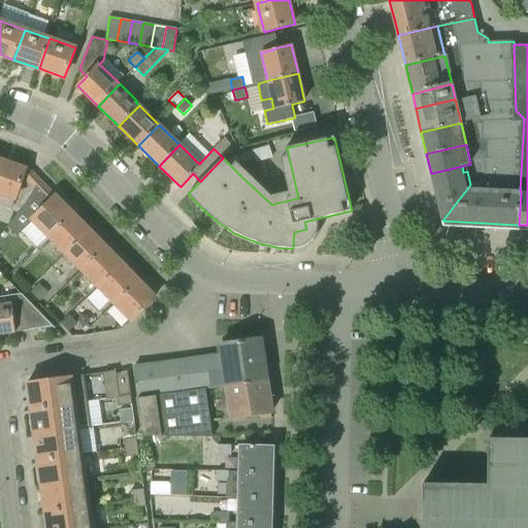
[(0,195),(17,201),(25,180),(28,170),(3,161),(0,169),(0,195)]
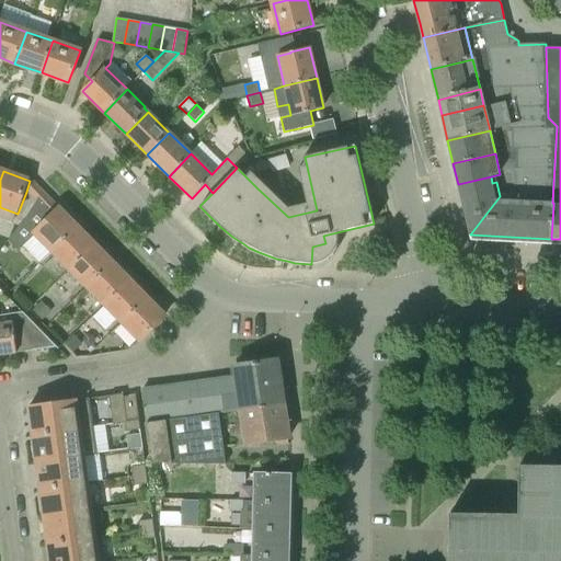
[(458,184),(470,235),(500,196),(496,182),(492,183),(491,176),(458,184)]
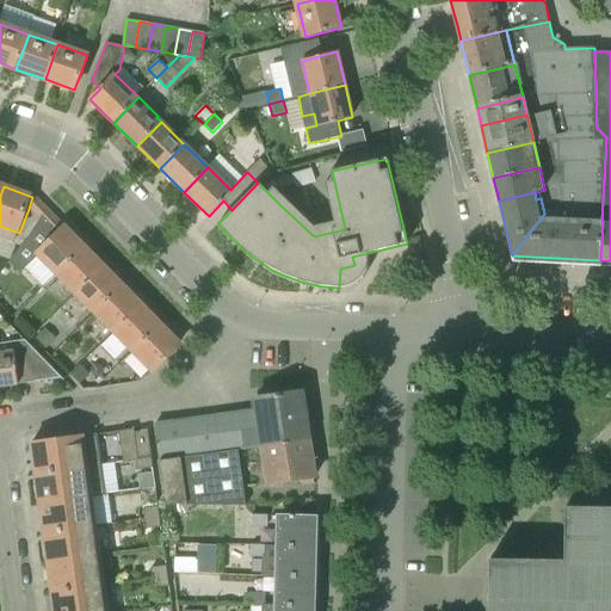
[(57,275),(85,247),(36,198),(32,197),(29,209),(31,210),(54,234),(36,253),(57,275)]
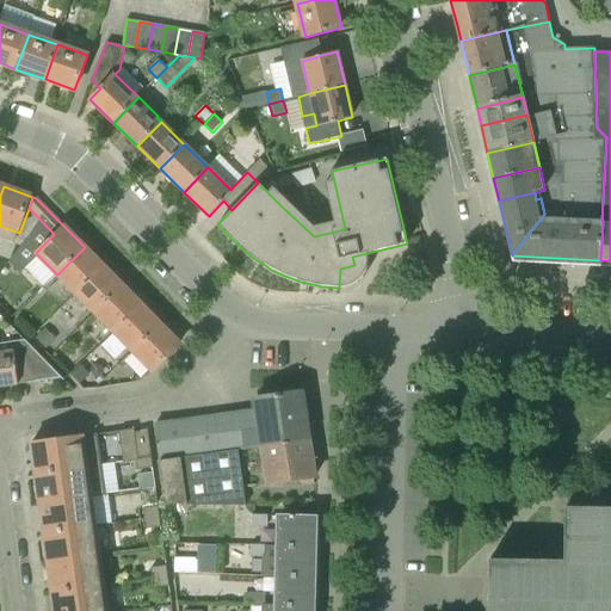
[(57,275),(76,294),(104,266),(85,247),(57,275)]
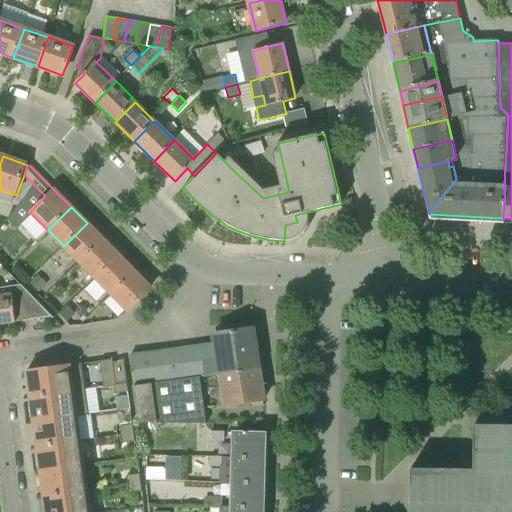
[(64,246),(80,262),(103,240),(87,223),(64,246)]
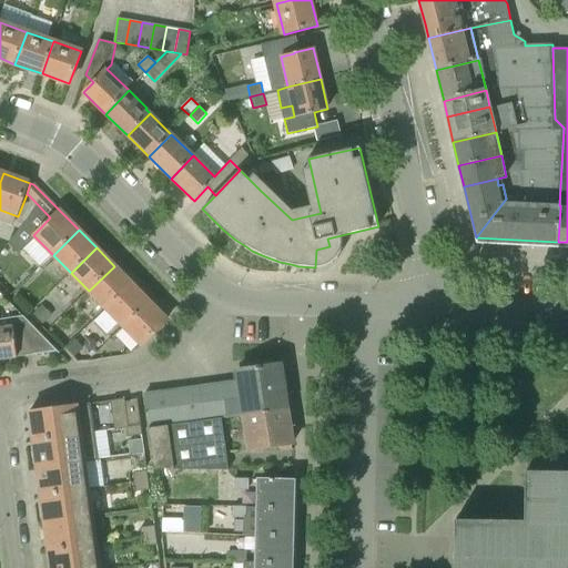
[(89,291),(107,308),(132,284),(114,266),(89,291)]
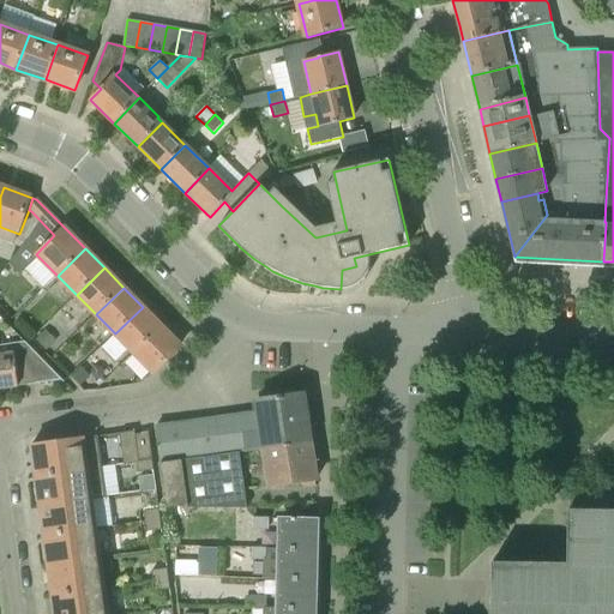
[(115,333),(134,354),(162,326),(143,307),(115,333)]
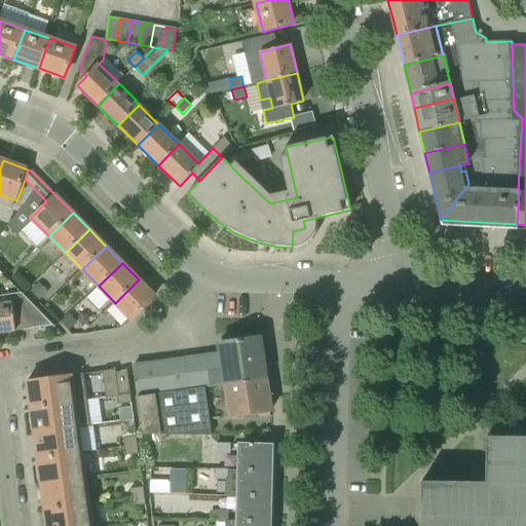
[(115,303),(132,320),(154,296),(139,279),(115,303)]
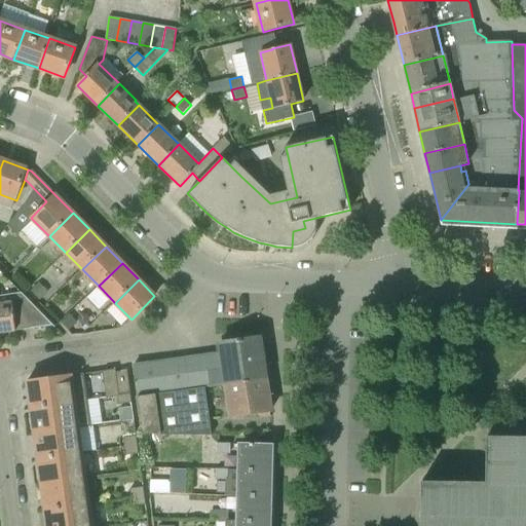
[(0,296),(0,333),(52,326),(54,328),(55,328),(29,300),(1,303),(0,296)]
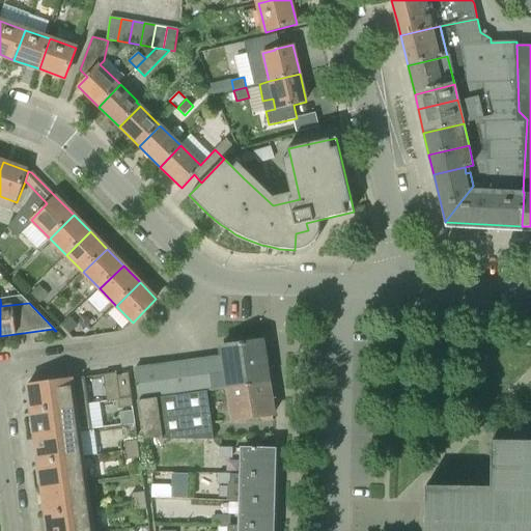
[(228,388),(270,383),(263,341),(222,347),(223,357),(135,369),(139,400),(206,391),(228,388)]
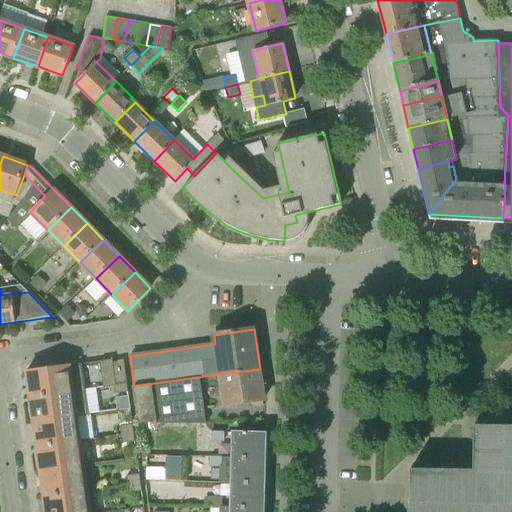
[(103,387),(114,386),(114,384),(127,383),(123,361),(118,361),(118,362),(113,362),(112,360),(99,361),(103,387)]
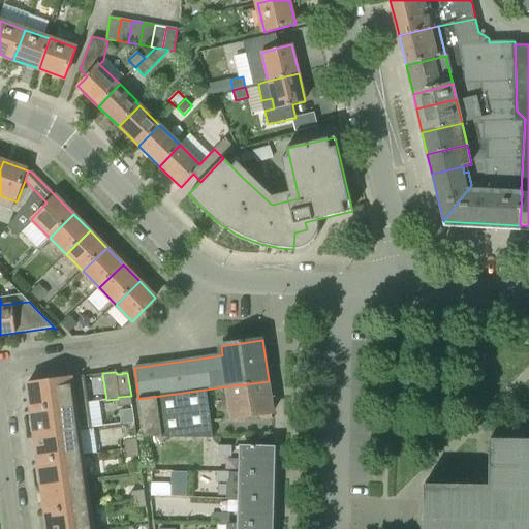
[(30,410),(88,402),(84,376),(27,383),(30,410)]
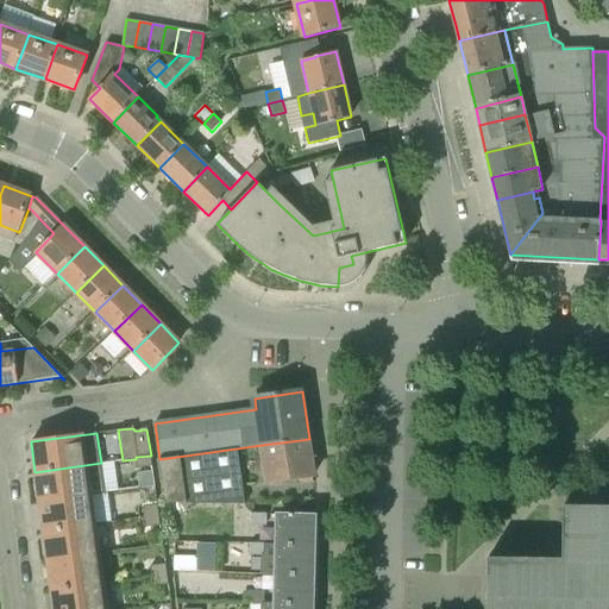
[(267,483),(313,476),(314,476),(309,439),(262,445),(267,483)]
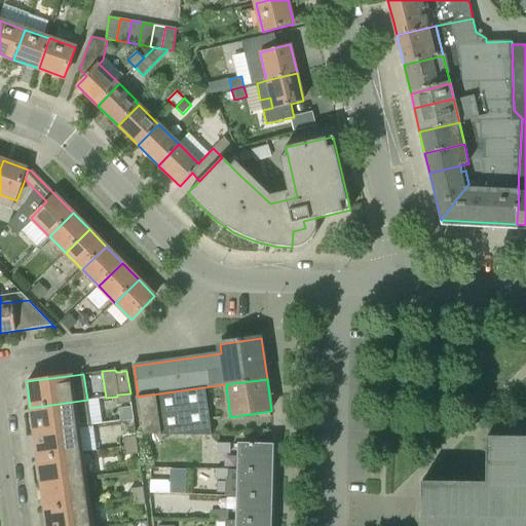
[(138,397),(143,435),(212,436),(204,387),(138,397)]
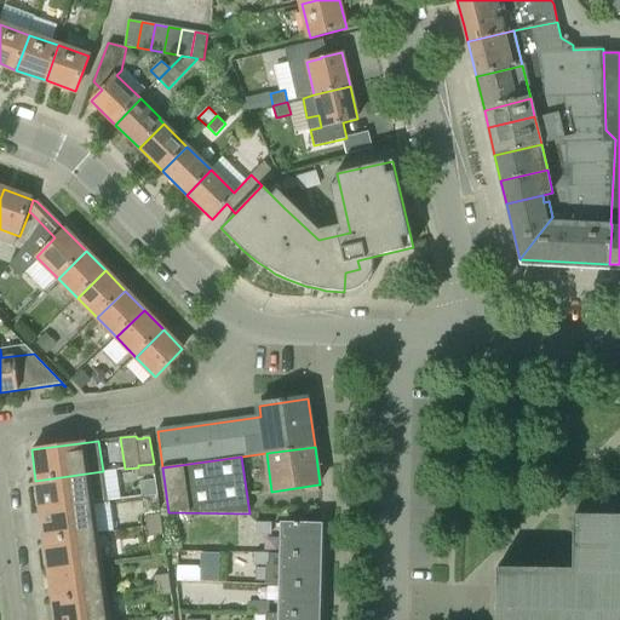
[(138,468),(139,477),(155,475),(154,464),(138,465),(138,468)]
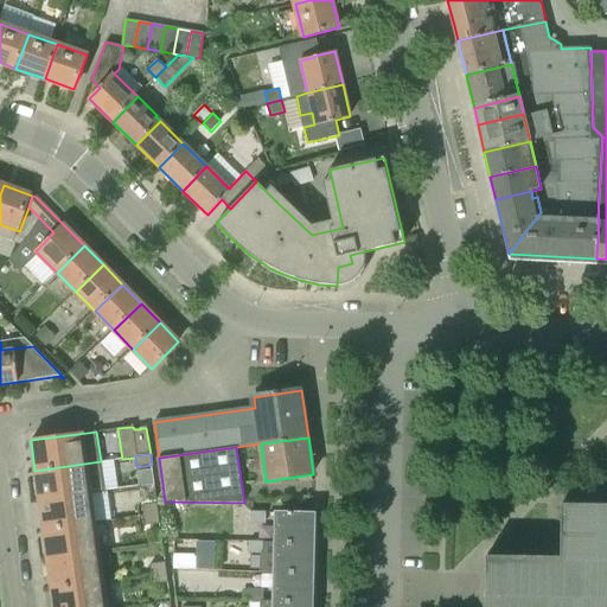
[(39,502),(91,494),(106,492),(101,461),(34,471),(39,502)]
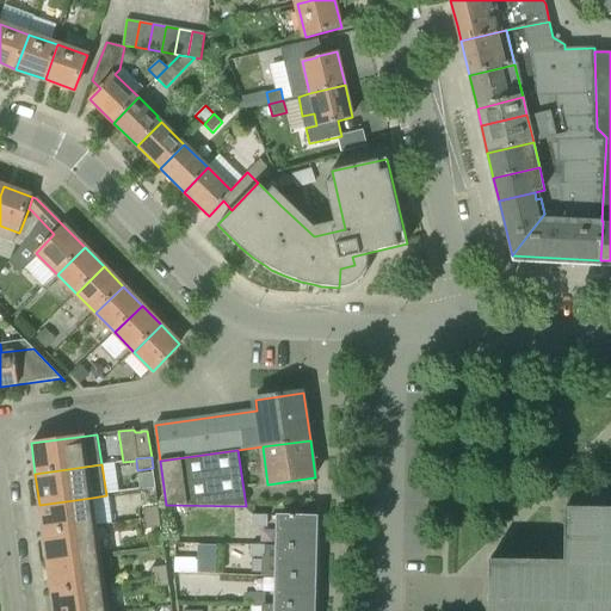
[(153,471),(137,474),(140,489),(155,487),(153,471)]
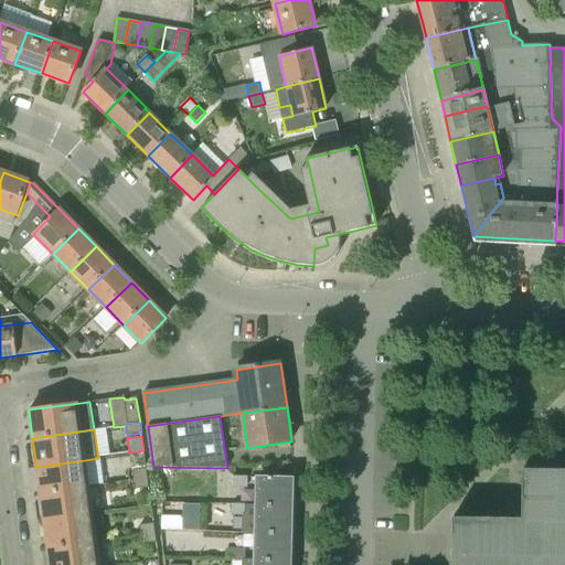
[(40,493),(88,487),(85,460),(36,467),(40,493)]
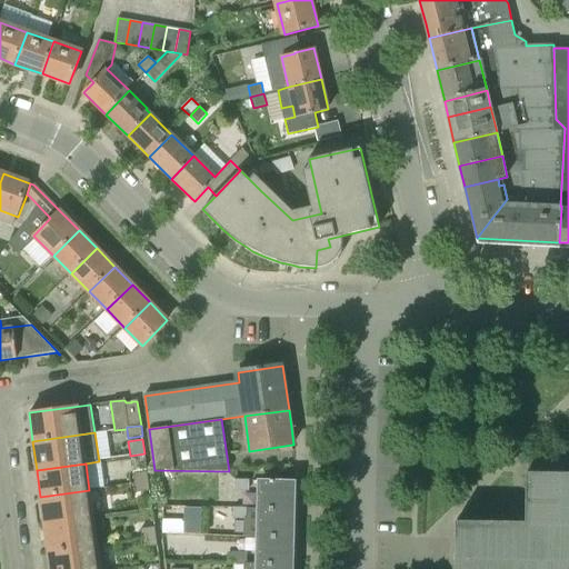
[(135,483),(149,481),(147,472),(133,475),(135,483)]
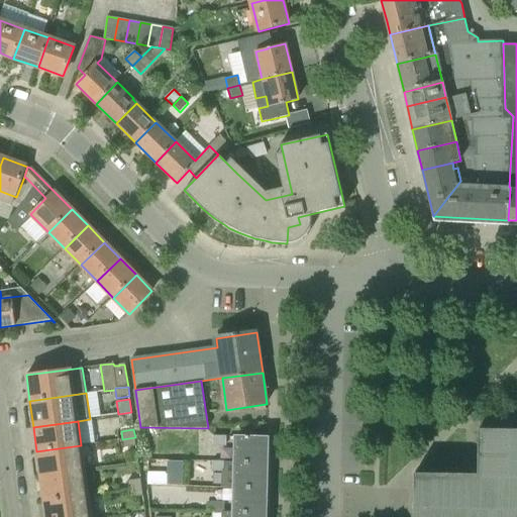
[(516,516),(516,429),(479,429),(478,475),(414,474),(413,516),(516,516)]
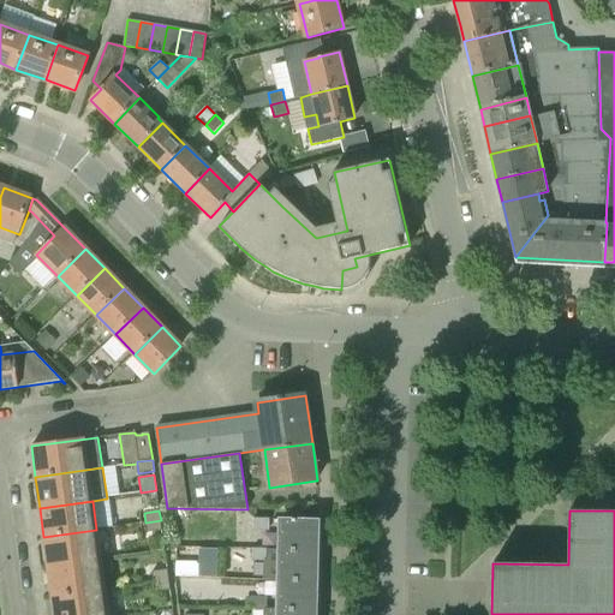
[(252,530),(269,531),(269,519),(254,518),(252,530)]
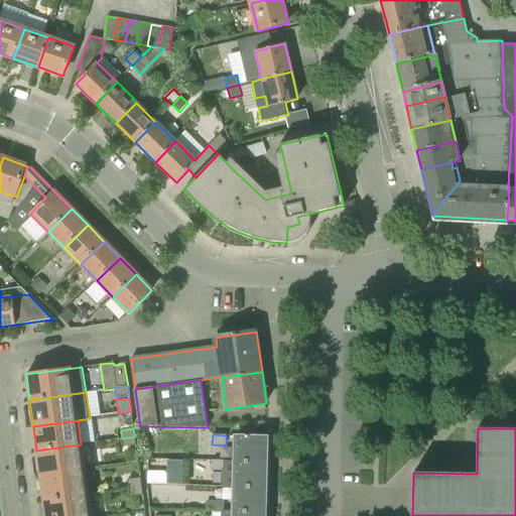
[(235,461),(266,462),(266,436),(236,435),(235,461)]
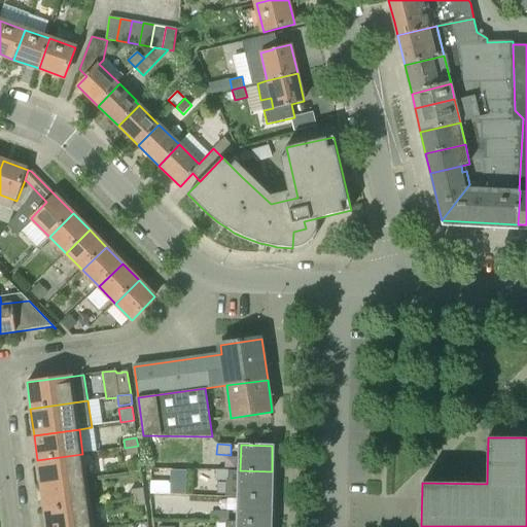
[(126,457),(139,455),(138,446),(125,448),(126,457)]
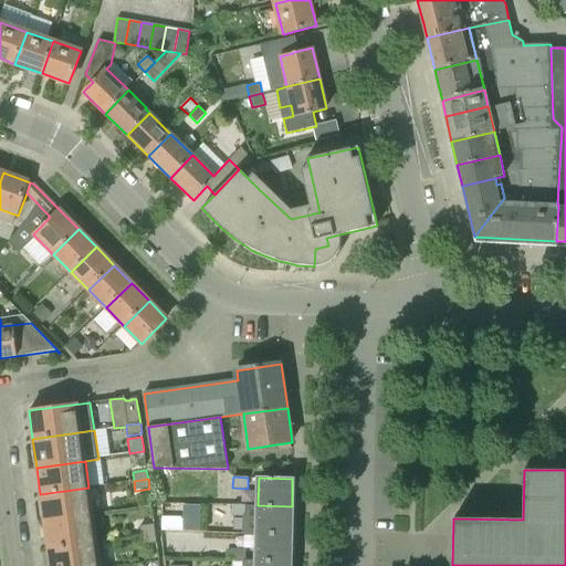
[(44,521),(92,514),(88,488),(40,494),(44,521)]
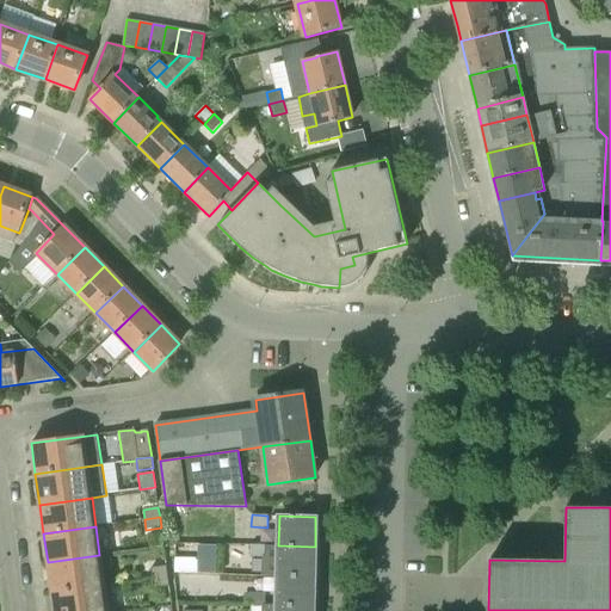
[(251,556),(266,557),(267,545),(251,544),(251,556)]
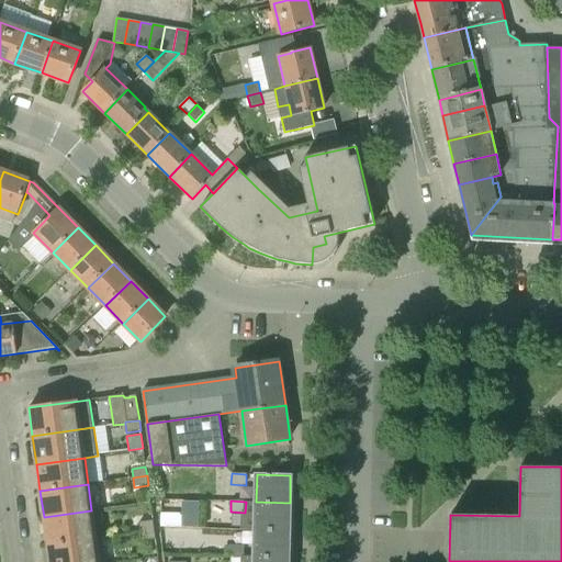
[(256,529),(289,530),(290,503),(256,502),(256,529)]
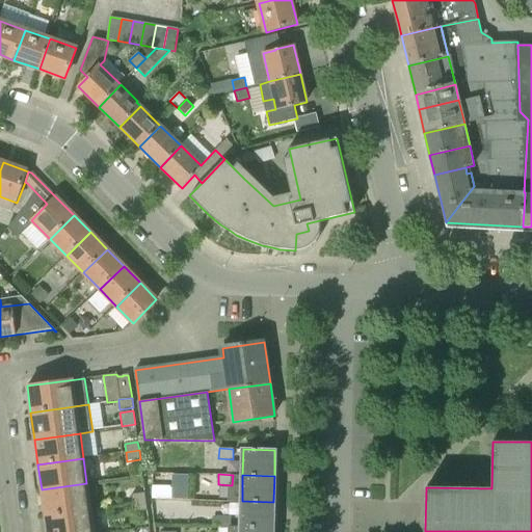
[(45,514),(90,508),(86,483),(42,489),(45,514)]
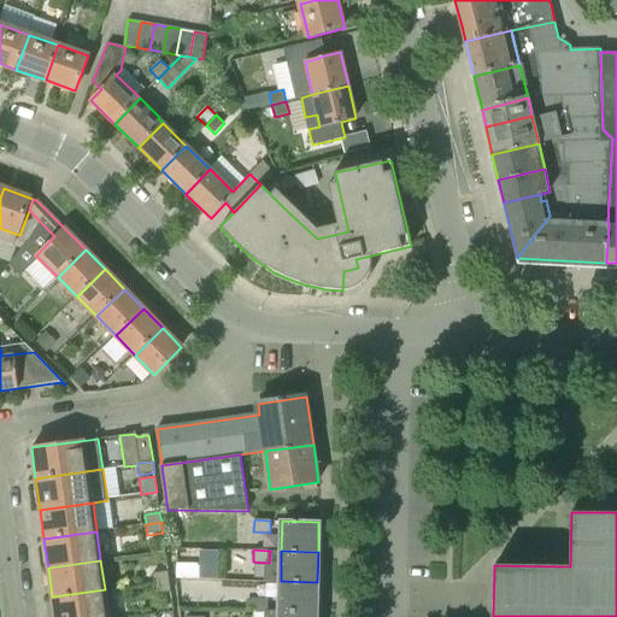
[(154,583),(169,582),(168,571),(153,574),(154,583)]
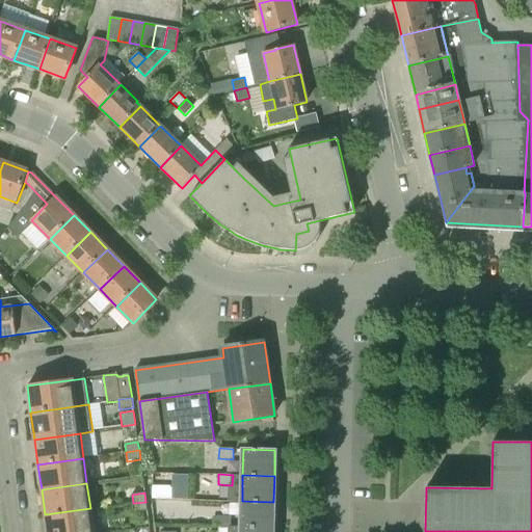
[(241,528),(273,528),(273,502),(242,501),(241,528)]
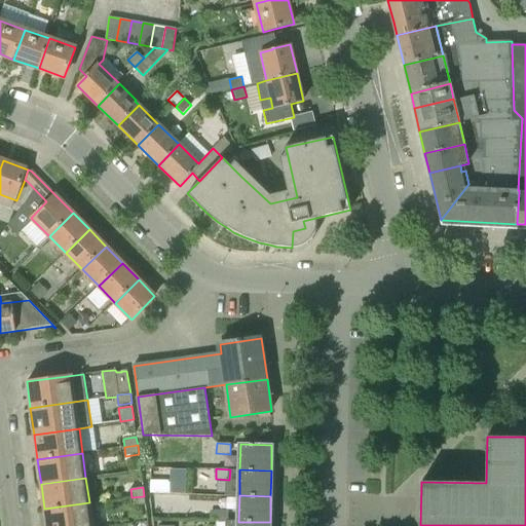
[(133,506),(145,504),(144,496),(132,497),(133,506)]
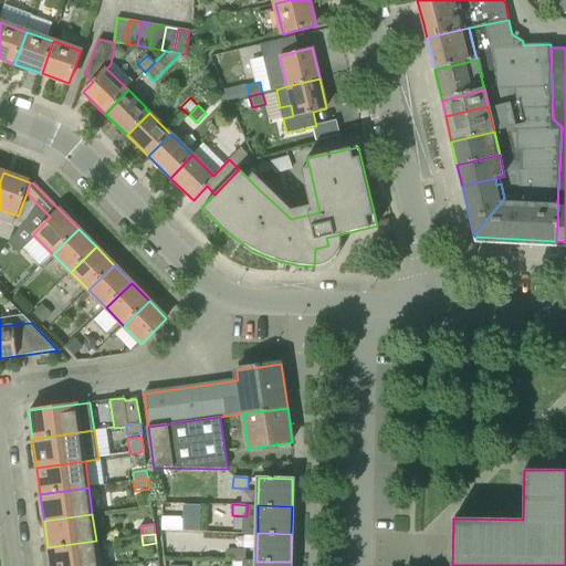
[(50,565),(105,565),(103,541),(96,541),(48,547),(50,565)]
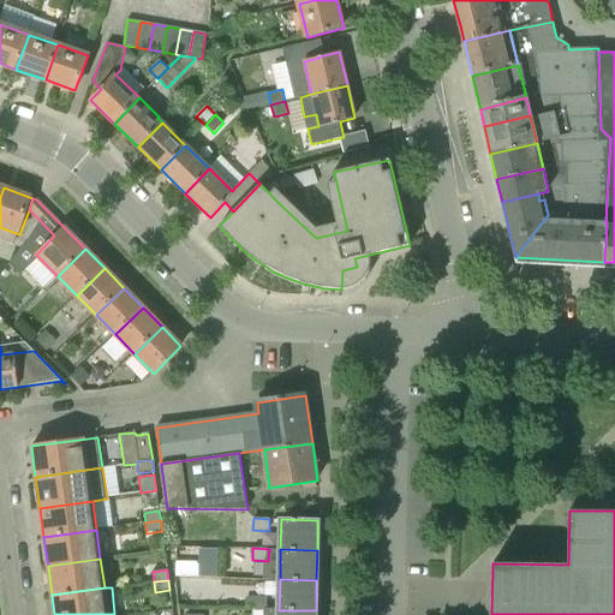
[(264,609),(267,609),(268,598),(251,597),(251,609),(264,609)]
